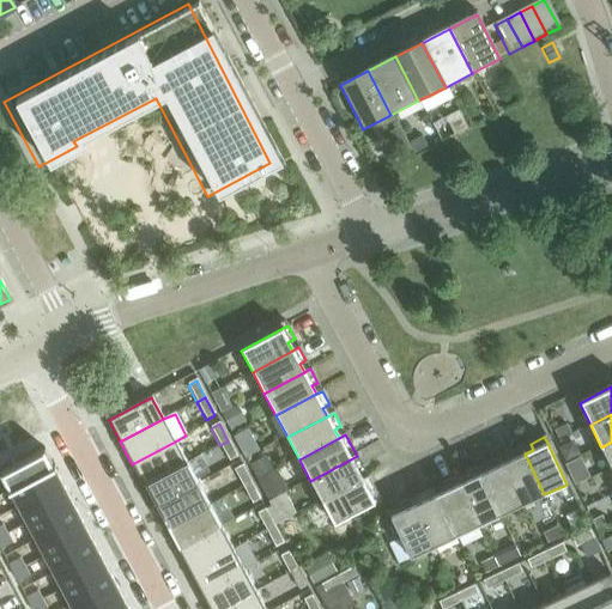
[(144,486),(187,463),(175,442),(132,464),(144,486)]
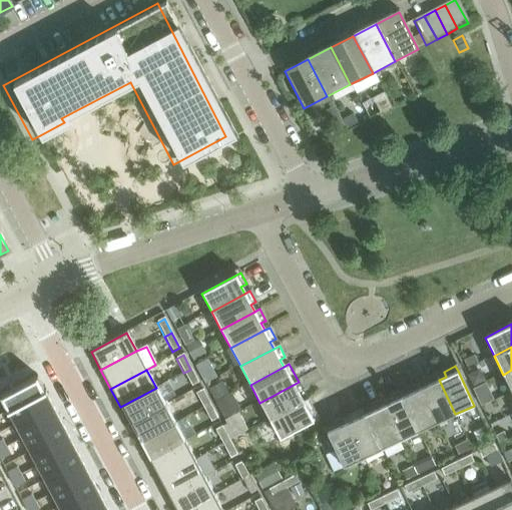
[(198,384),(190,370),(183,373),(191,388),(198,384)]
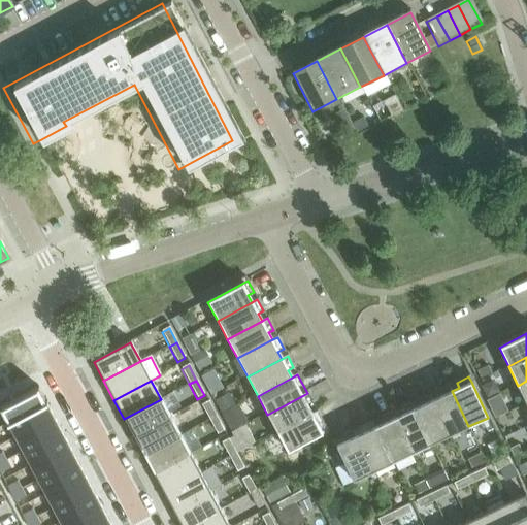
[(526,405),(526,404),(526,381),(518,386),(526,405)]
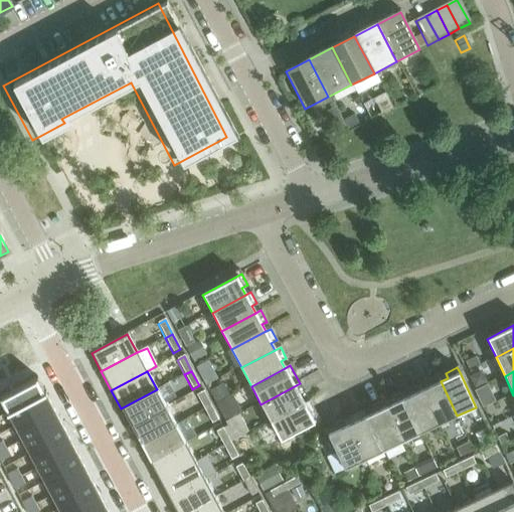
[(457,415),(441,381),(438,376),(426,381),(429,387),(421,390),(438,424),(457,415)]
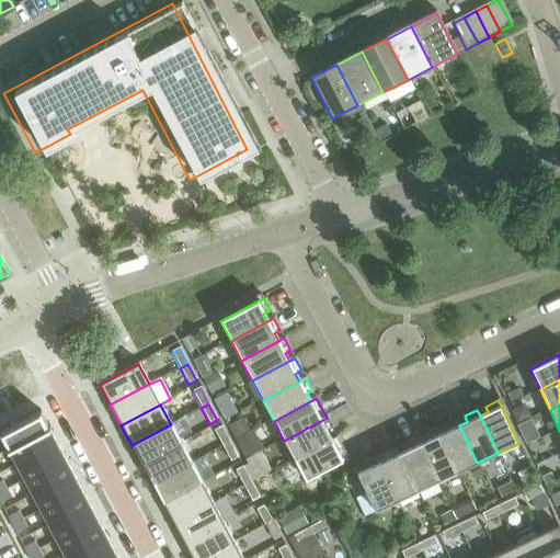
[(41,413),(0,434),(9,451),(49,430),(48,429),(41,413)]
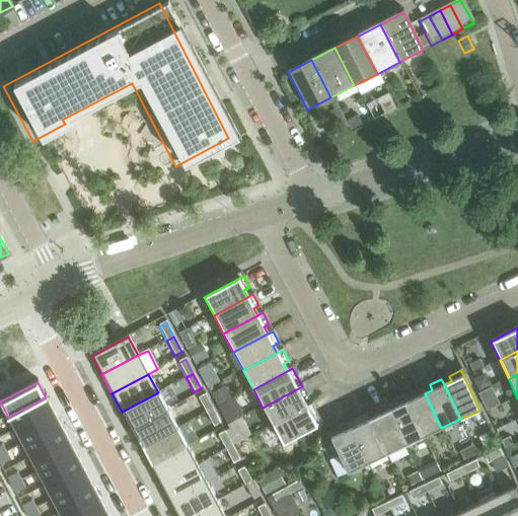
[(306,408),(303,400),(308,398),(302,386),(263,408),(273,426),(306,408)]
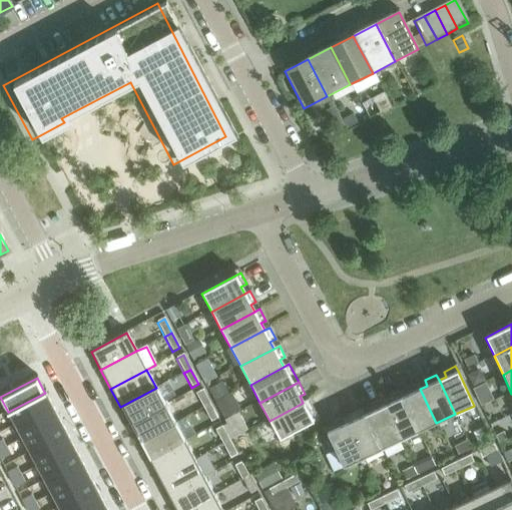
[(234,437),(247,430),(224,383),(210,390),(234,437)]
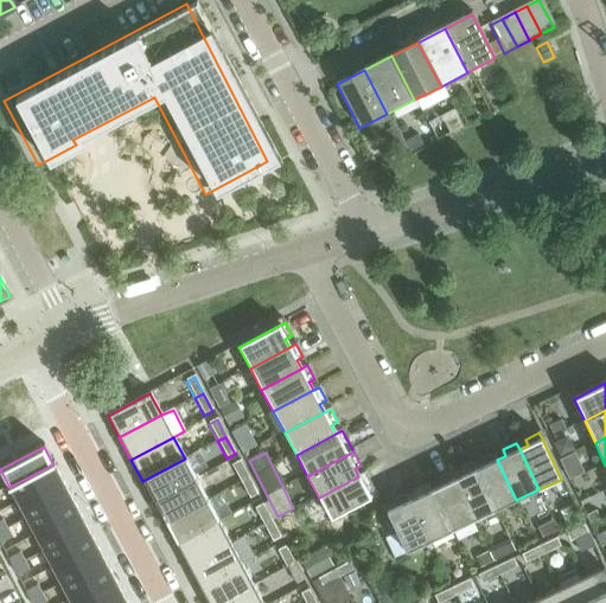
[(516,500),(497,460),(495,454),(480,460),(484,467),(474,470),(495,511),(516,500)]
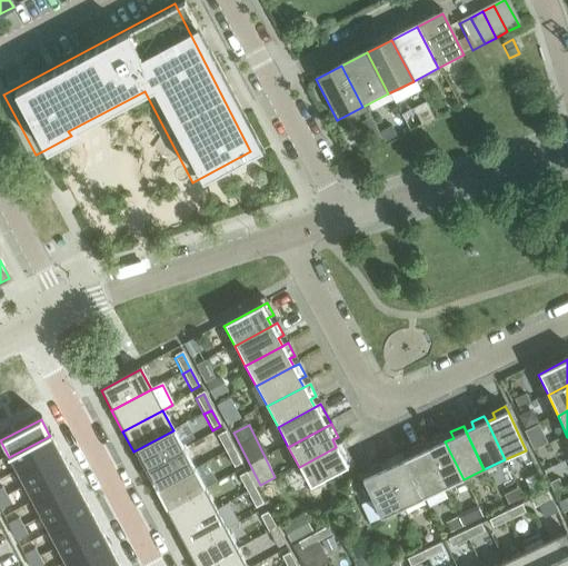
[(143,472),(183,450),(173,430),(133,452),(143,472)]
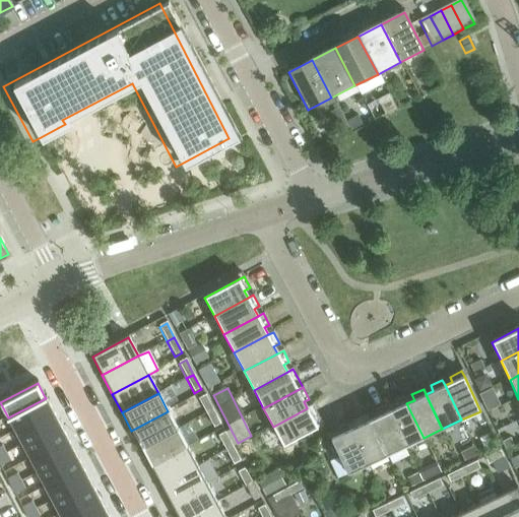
[(213,410),(205,396),(198,400),(206,414),(213,410)]
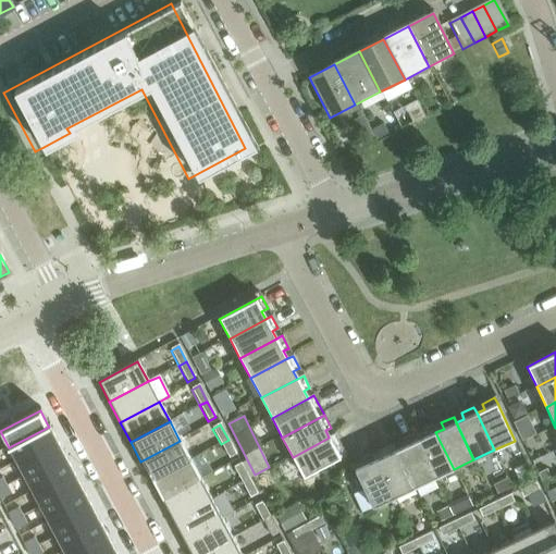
[(49,427),(9,447),(16,462),(12,464),(12,465),(57,441),(49,428),(49,427)]
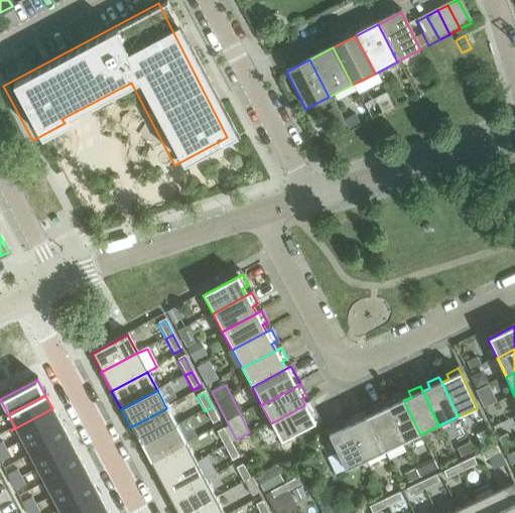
[(420,434),(403,400),(401,395),(389,400),(392,406),(385,409),(401,443),(420,434)]
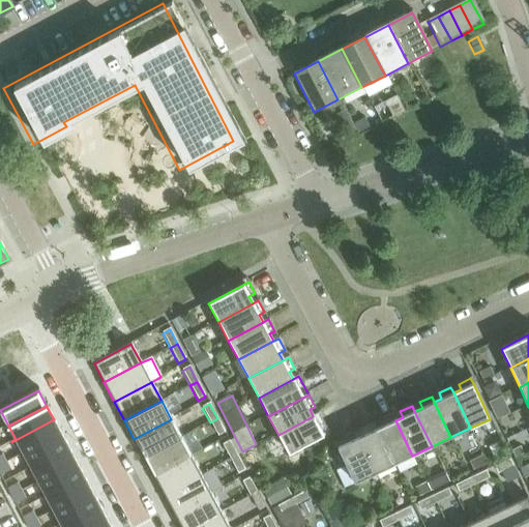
[(323,436),(319,429),(325,426),(319,414),(313,416),(278,435),(289,454),(323,436)]
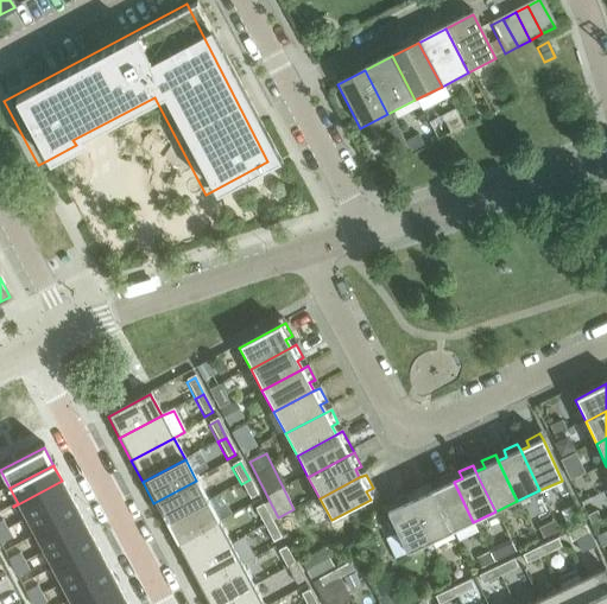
[(473,522),(454,482),(450,476),(437,482),(440,489),(431,493),(450,533),(473,522)]
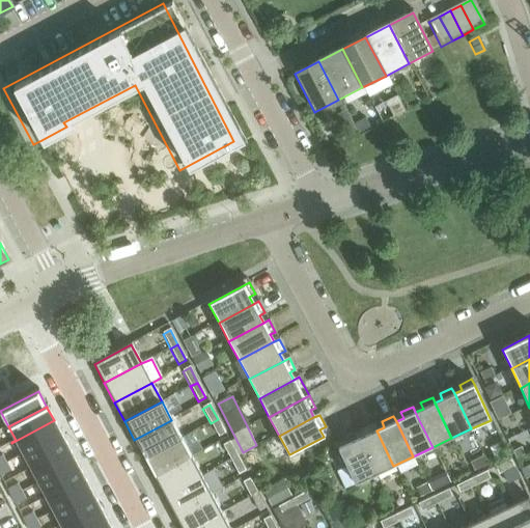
[(225,435),(218,419),(211,423),(218,438),(225,435)]
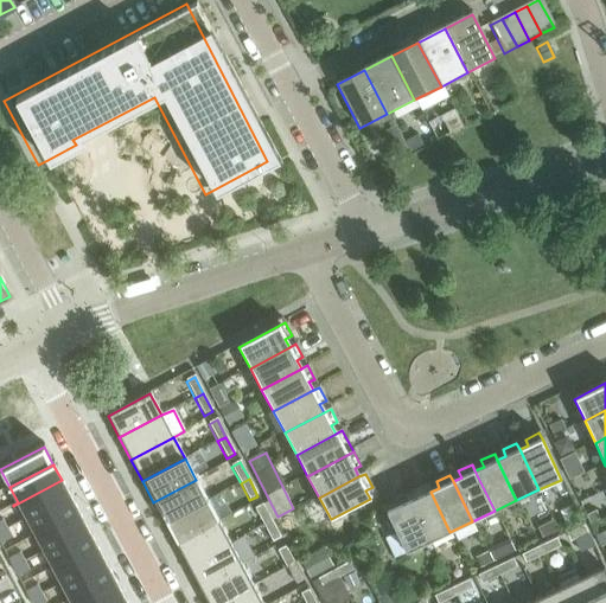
[(62,480),(13,506),(21,523),(70,496),(62,480)]
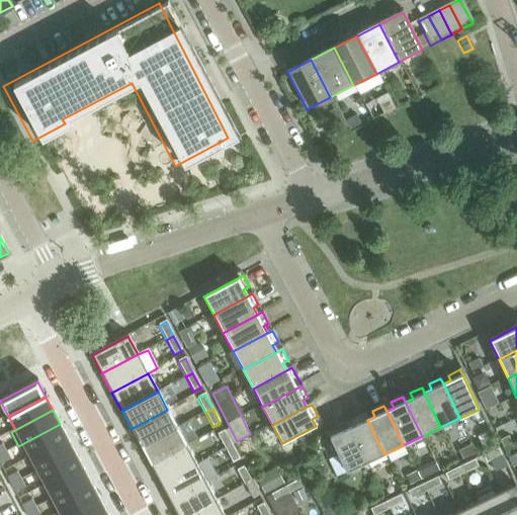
[(141,447),(177,428),(167,410),(131,429),(141,447)]
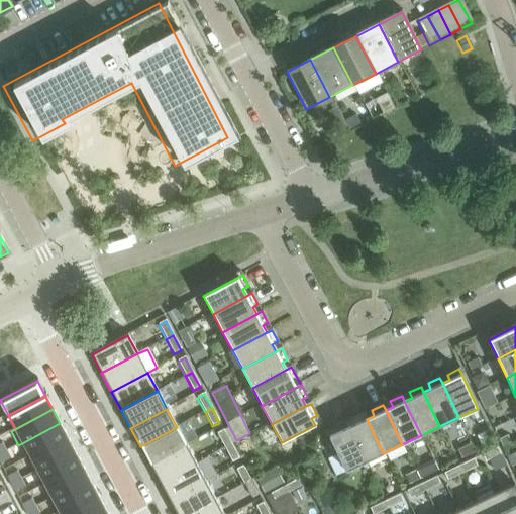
[(383,453),(367,419),(365,414),(352,419),(355,424),(347,428),(365,463),(383,453)]
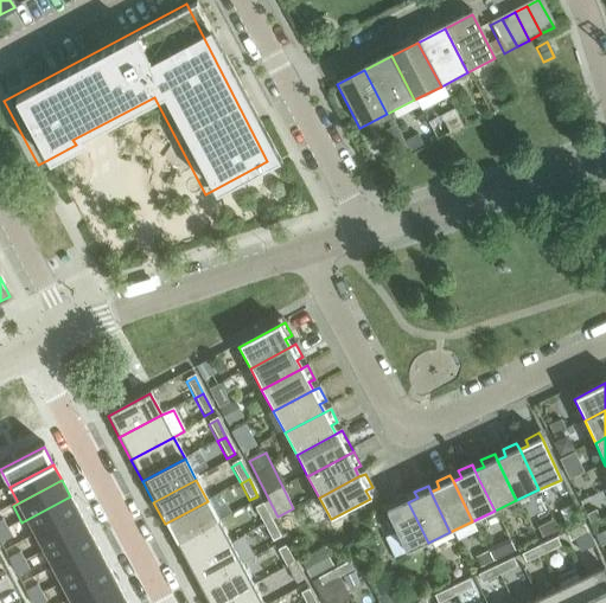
[(428,543),(408,502),(406,495),(391,502),(395,508),(387,513),(406,553),(428,543)]
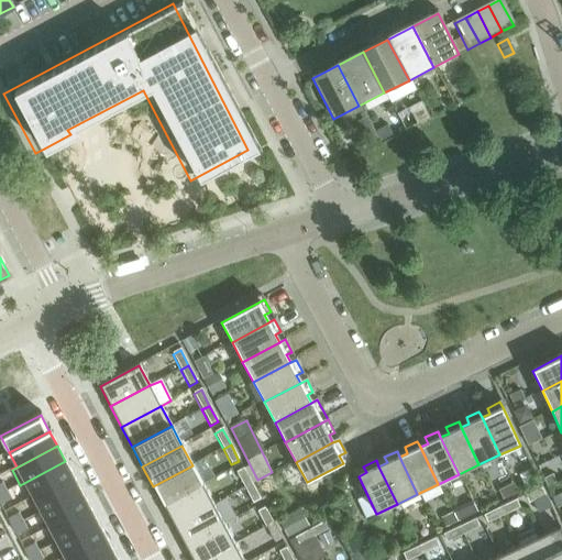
[(65,461),(20,485),(29,500),(73,476),(65,461)]
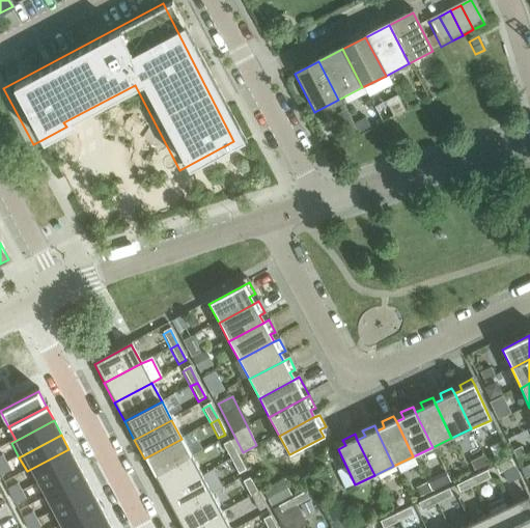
[(155,477),(192,457),(182,439),(144,459),(155,477)]
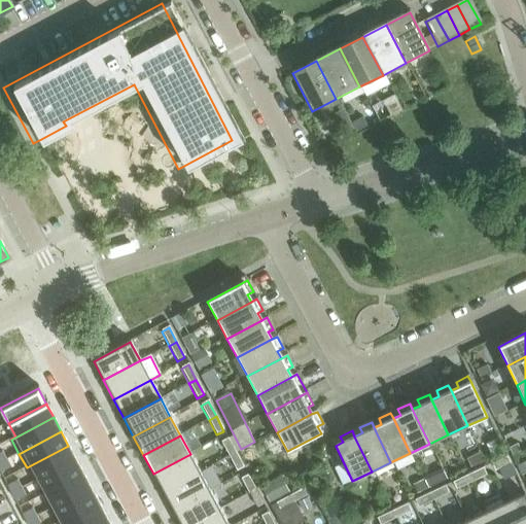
[(236,454),(228,440),(220,443),(229,458),(236,454)]
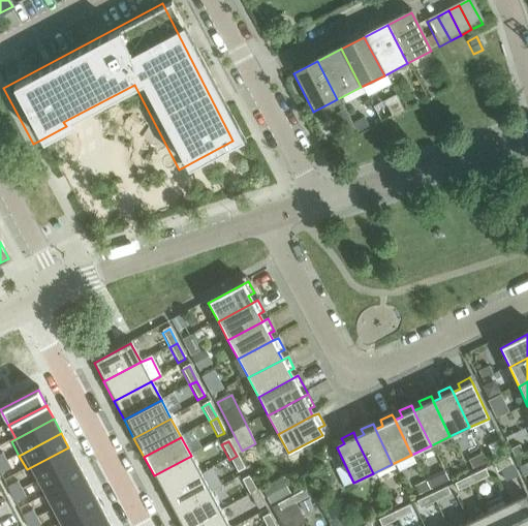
[(68,447),(27,469),(27,470),(31,468),(38,482),(76,462),(68,447)]
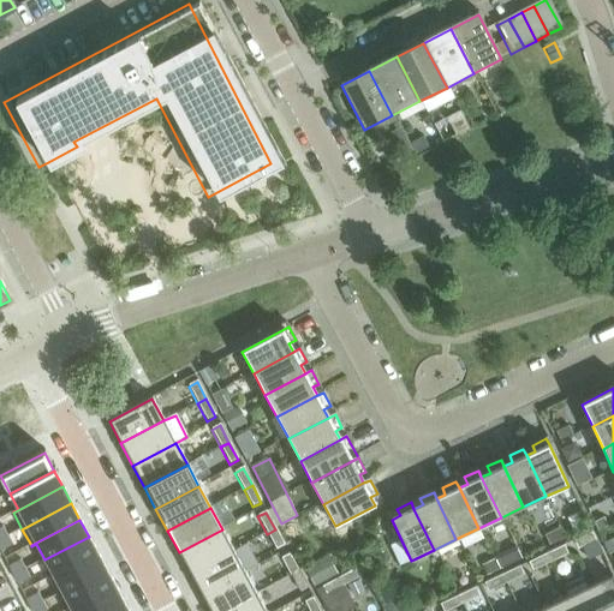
[(190,575),(233,552),(222,529),(179,552),(190,575)]
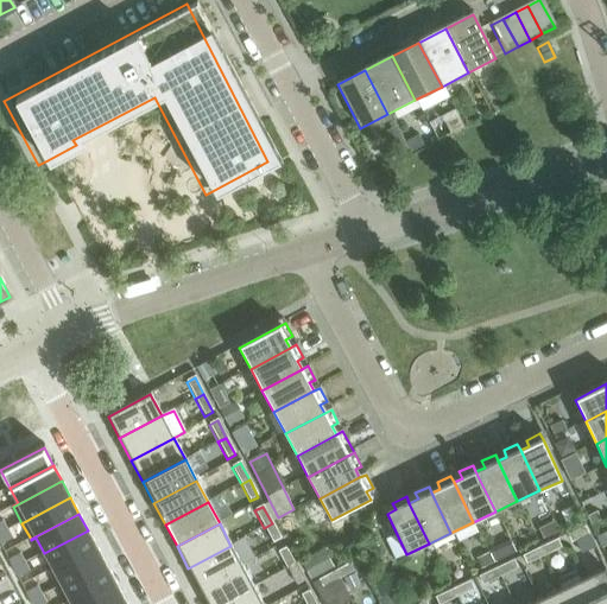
[(282,540),(272,523),(264,528),(273,545),(282,540)]
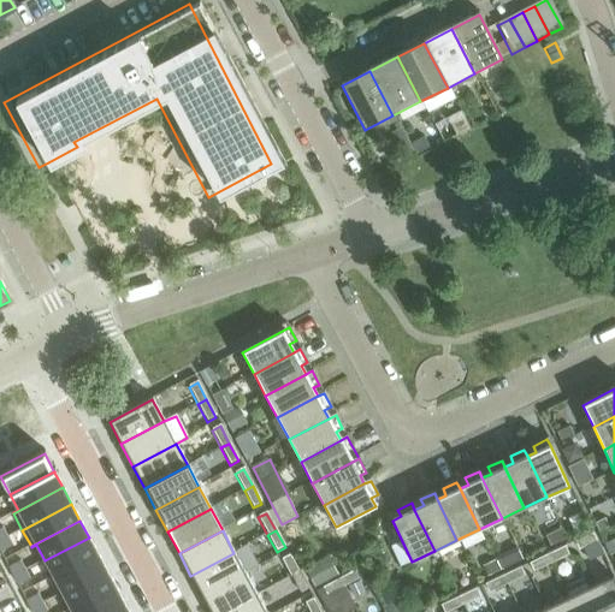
[(567,540),(563,532),(545,540),(549,548),(567,540)]
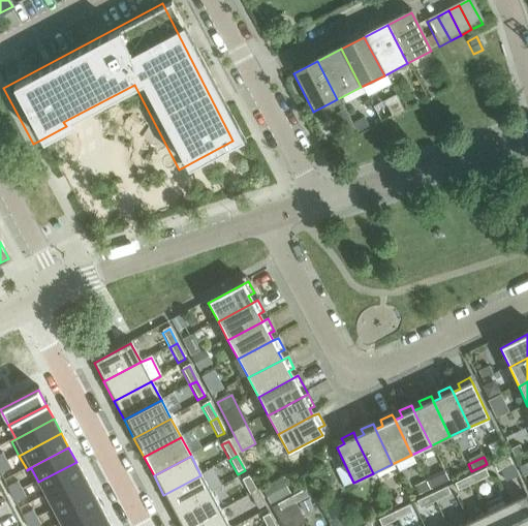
[(511,467),(508,460),(493,467),(497,474),(511,467)]
